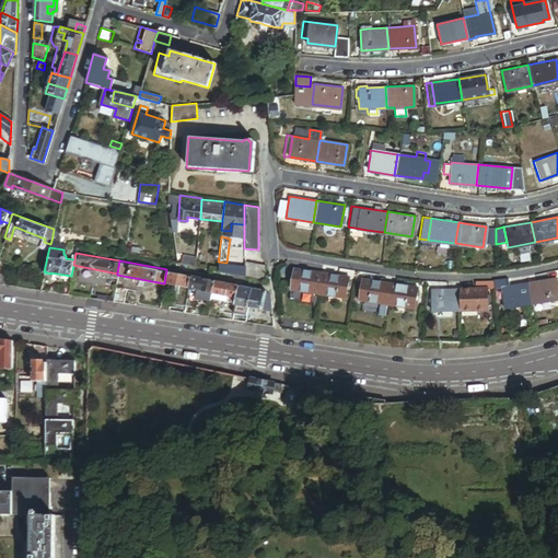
[(244,260),(244,271),(244,275),(264,278),(264,264),(244,260)]
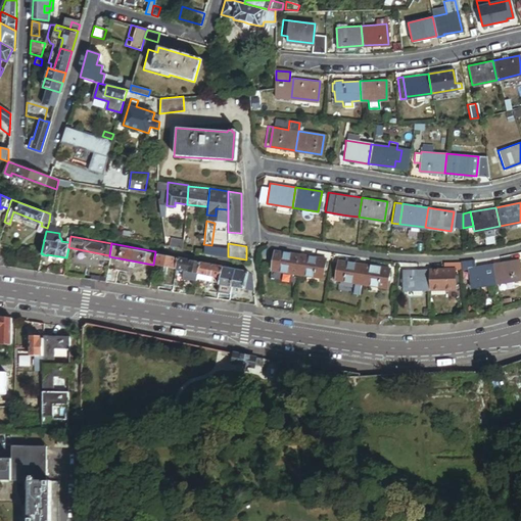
[(295,274),(298,254),(273,250),(270,270),(295,274)]
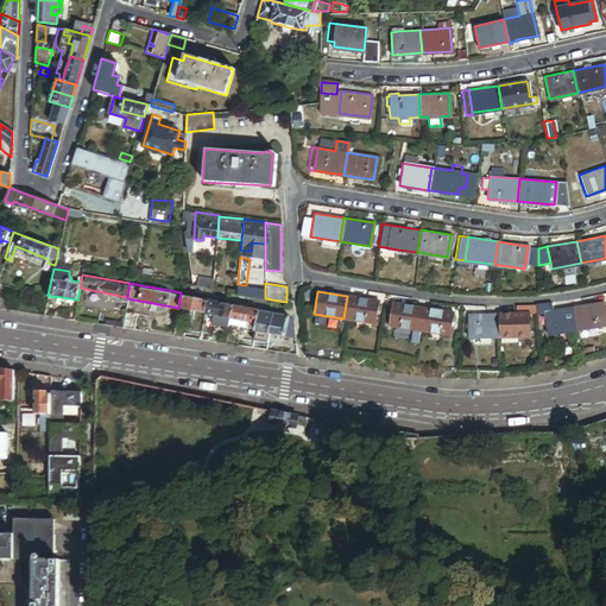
[(204,311),(207,297),(181,292),(178,308),(204,311)]
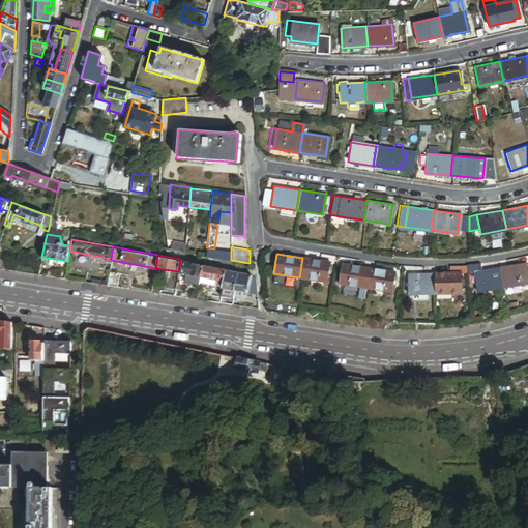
[(329,261),(302,258),(299,277),(326,282),(329,261)]
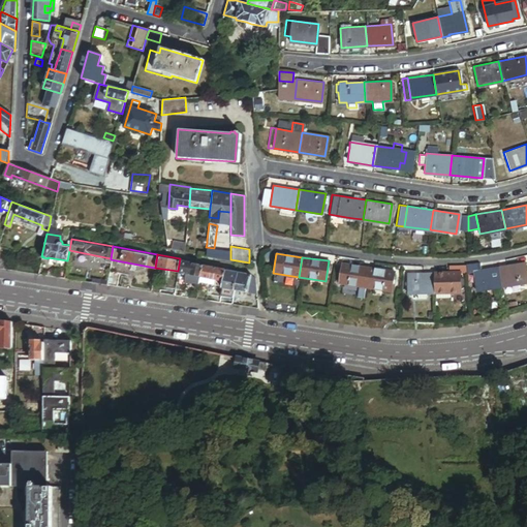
[(202,262),(180,258),(178,271),(177,272),(186,274),(199,276),(202,262)]
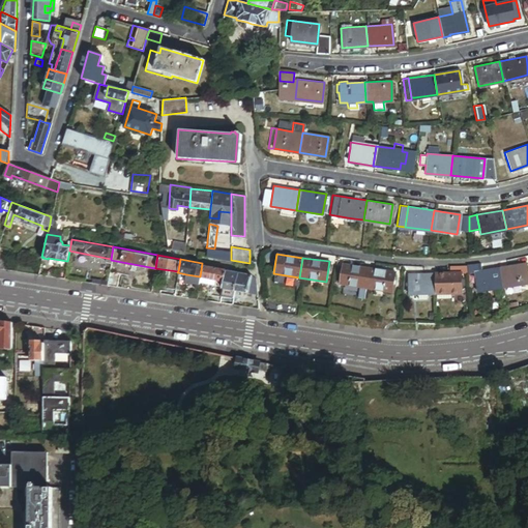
[(225,266),(202,263),(200,276),(214,280),(222,281),(225,266)]
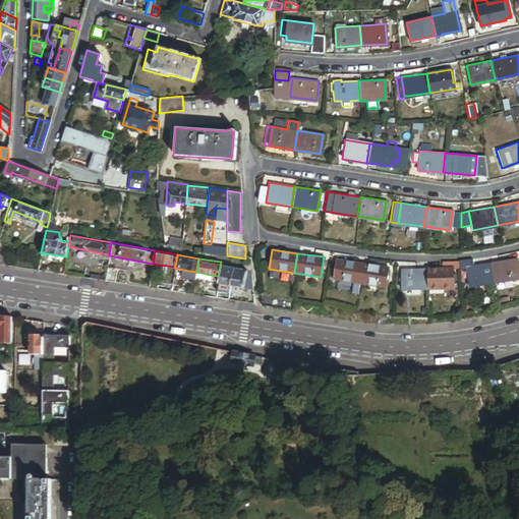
[(518,278),(516,258),(491,264),(494,283),(518,278)]
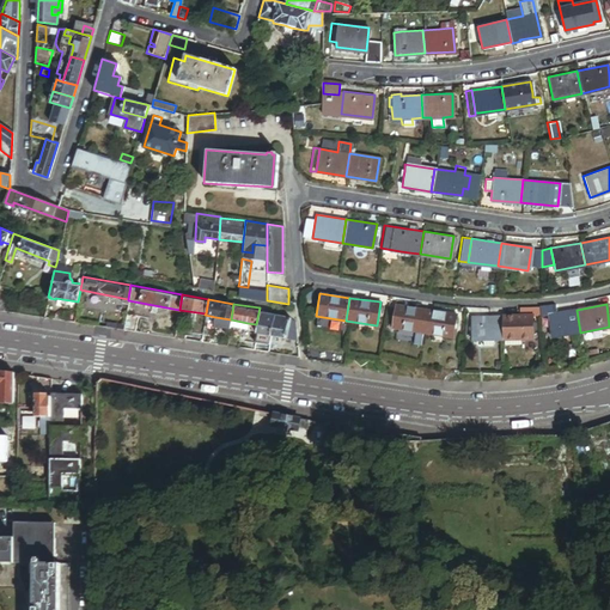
[(422,333),(425,309),(395,305),(391,328),(422,333)]
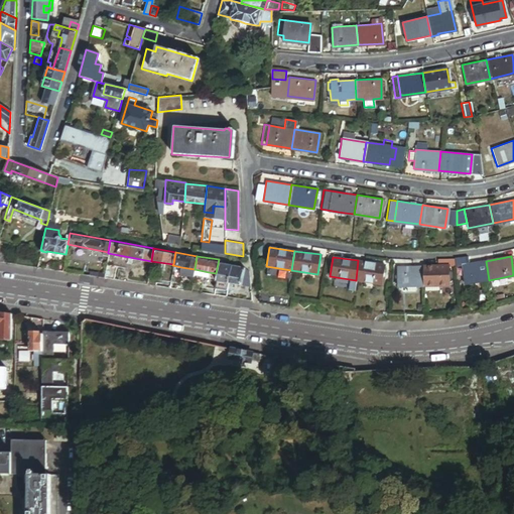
[(468,263),(467,257),(454,259),(455,266),(461,266),(461,265),(468,263)]
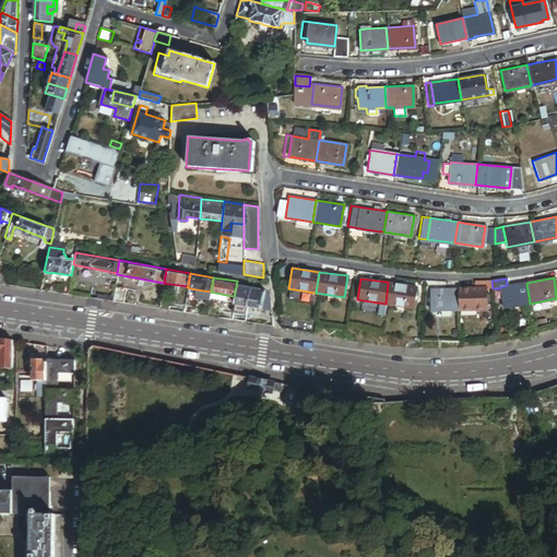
[(250,284),(237,281),(234,296),(234,301),(232,311),(245,313),(246,306),(250,284)]
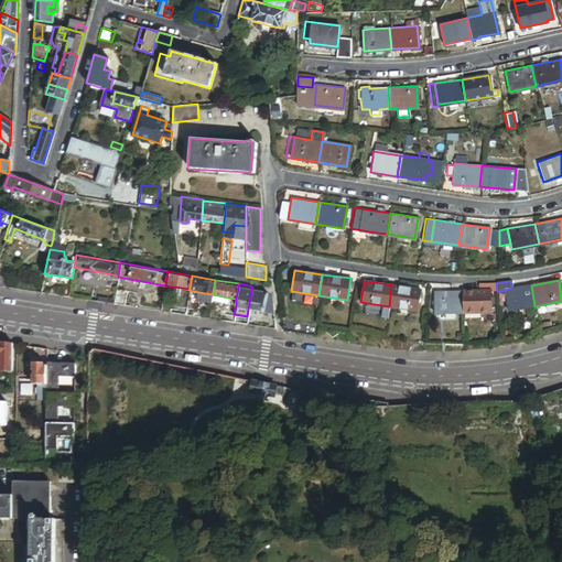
[(420,289),(391,284),(389,306),(417,310),(420,289)]
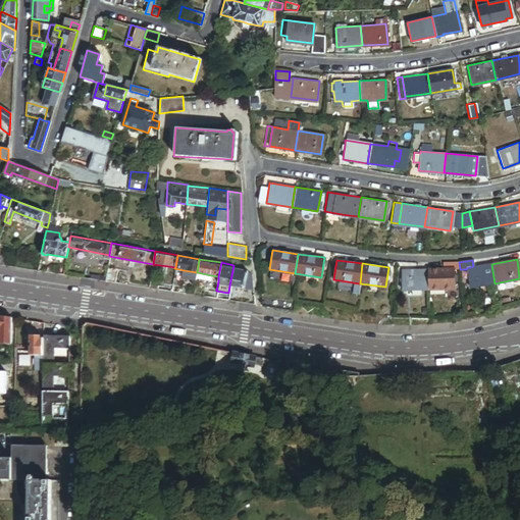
[(442,269),(426,269),(426,289),(427,289),(443,289),(453,289),(453,270),(458,270),(458,263),(442,263),(442,269)]
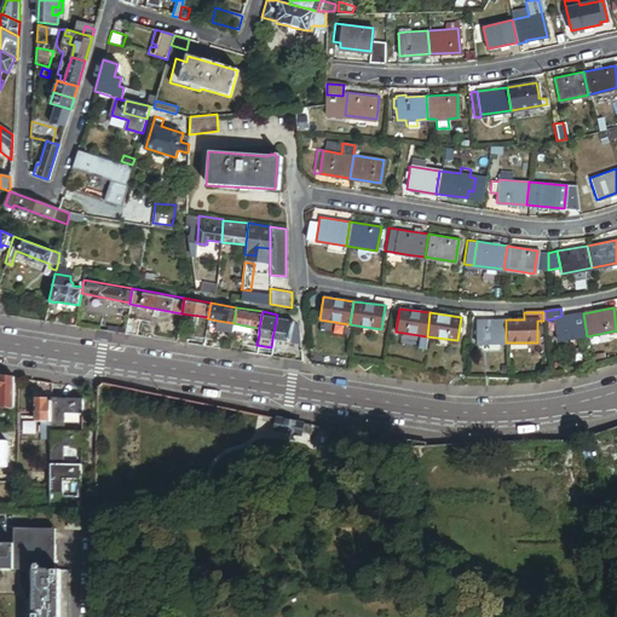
[(557,341),(587,336),(583,313),(561,316),(553,318),(553,319),(557,341)]
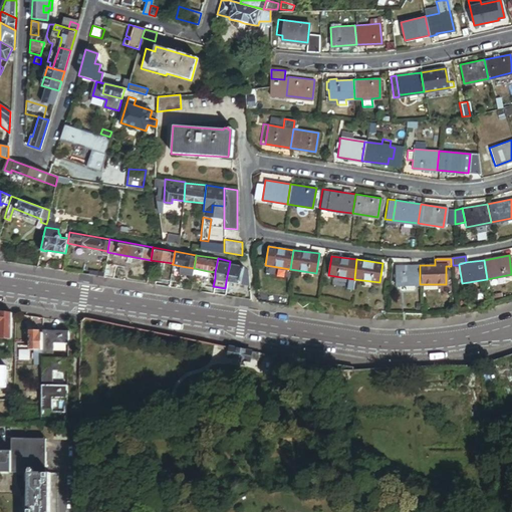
[(248,285),(247,266),(242,263),(230,261),(226,281),(248,285)]
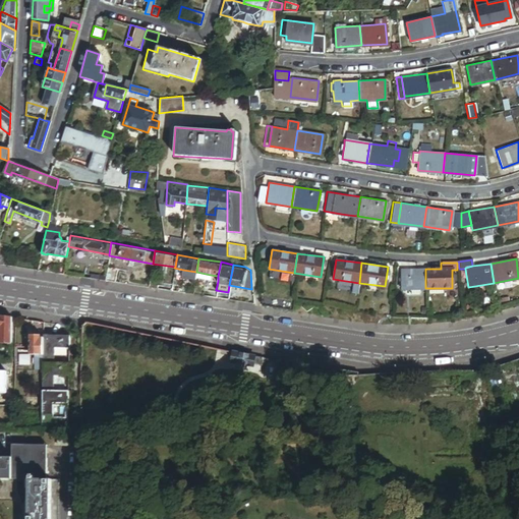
[(117,267),(107,266),(105,279),(115,281),(117,267)]
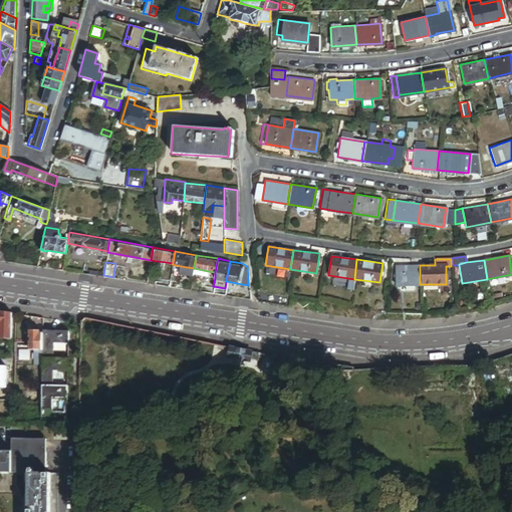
[(420,265),(395,265),(394,284),(403,284),(403,291),(413,291),(413,284),(420,284),(420,265)]
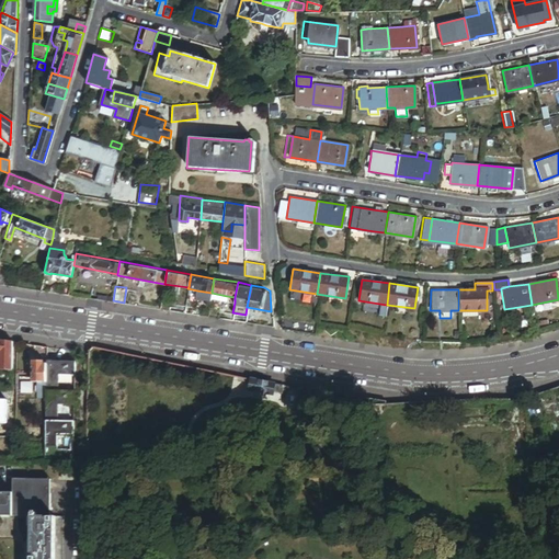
[(212,293),(197,291),(196,297),(210,299),(210,298),(212,293)]
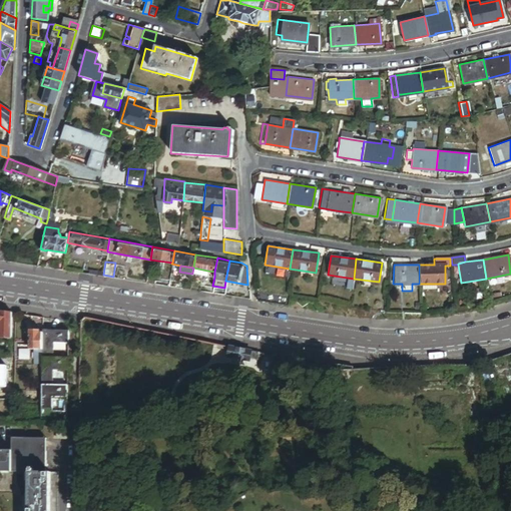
[(9,341),(9,312),(0,311),(0,338),(5,338),(5,341),(9,341)]
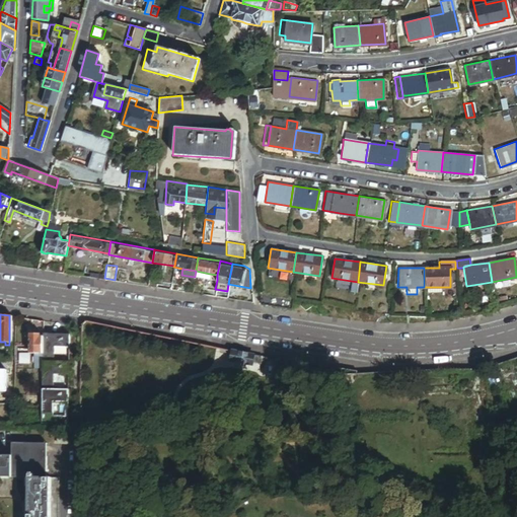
[(33,363),(41,363),(41,360),(42,335),(38,335),(39,333),(27,333),(27,352),(38,352),(38,354),(33,354),(33,363)]
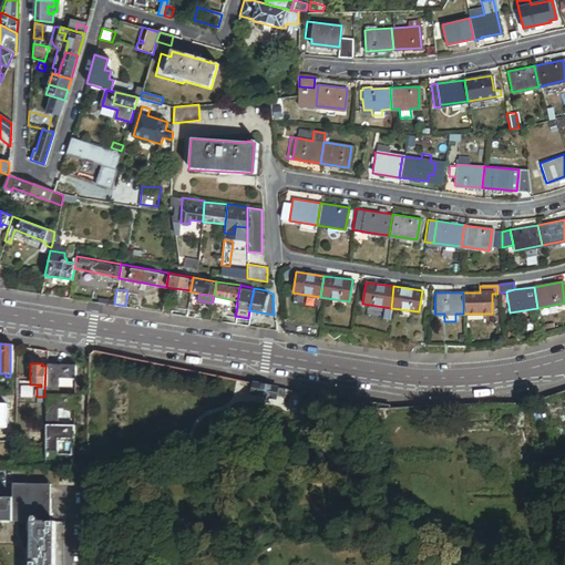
[(74,363),(45,363),(45,366),(44,393),(58,393),(58,378),(74,378),(74,368),(74,363)]
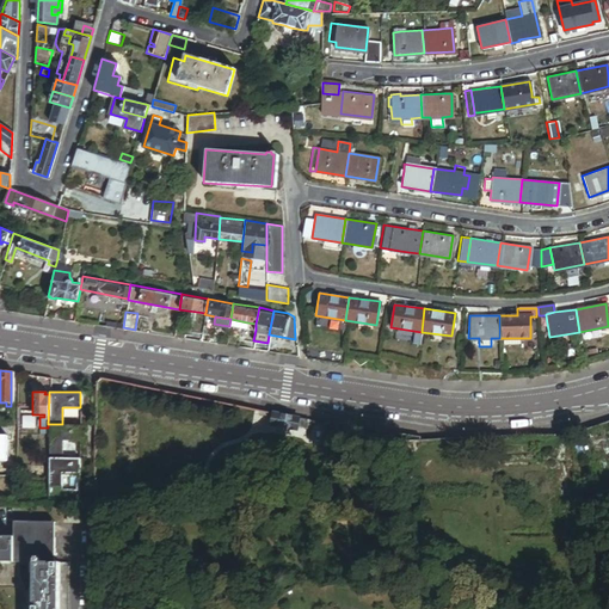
[(306,418),(274,412),(271,423),(276,424),(275,426),(289,429),(290,428),(295,428),(295,424),(305,426),(306,418)]
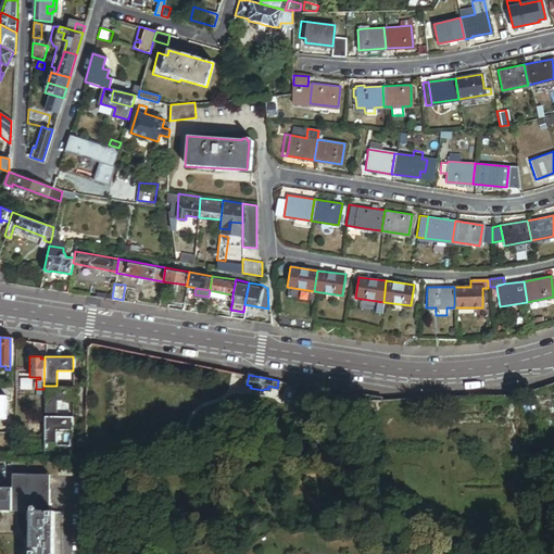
[(43,389),(43,416),(55,416),(57,400),(73,400),(73,387),(57,386),(43,386),(43,389)]
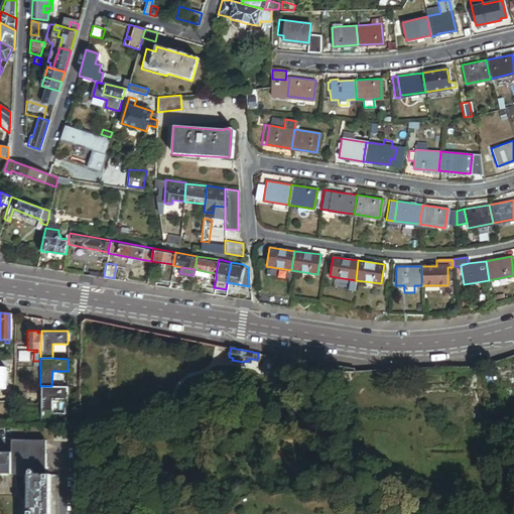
[(51,386),(40,386),(39,418),(67,418),(67,413),(51,412),(51,402),(51,399),(63,399),(67,399),(67,386),(51,386)]
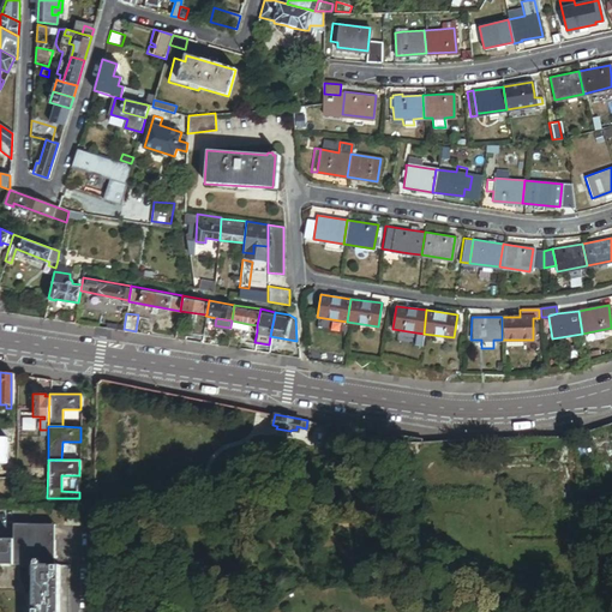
[(81,522),(81,511),(67,511),(67,522),(81,522)]
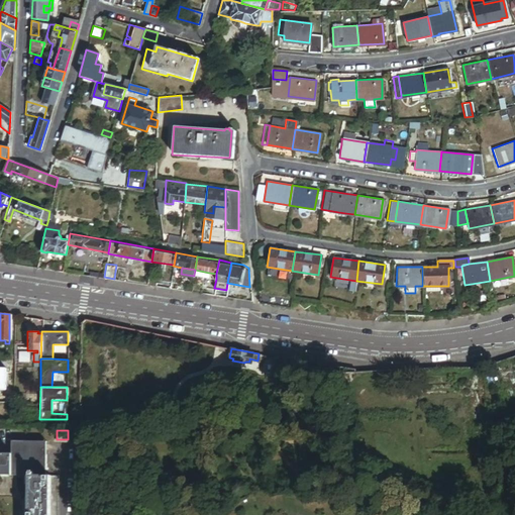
[(45,474),(45,440),(11,440),(11,451),(11,474),(28,474),(45,474)]
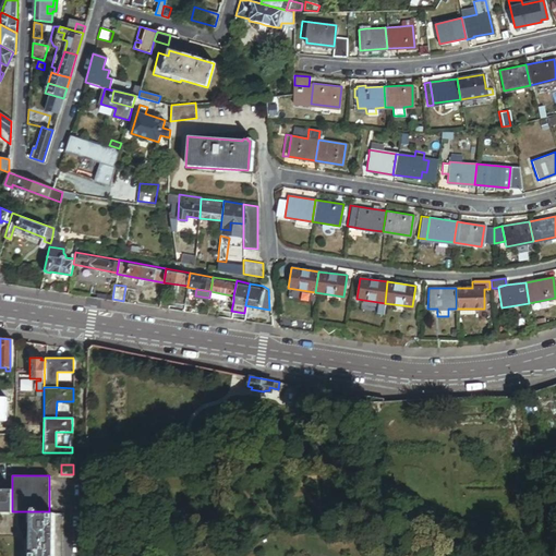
[(0,510),(12,511),(12,487),(0,487),(0,510)]
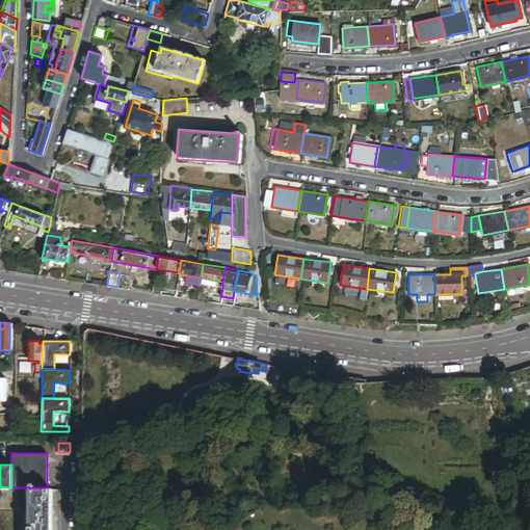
[(50,529),(51,487),(47,487),(29,487),(28,529),(50,529)]
